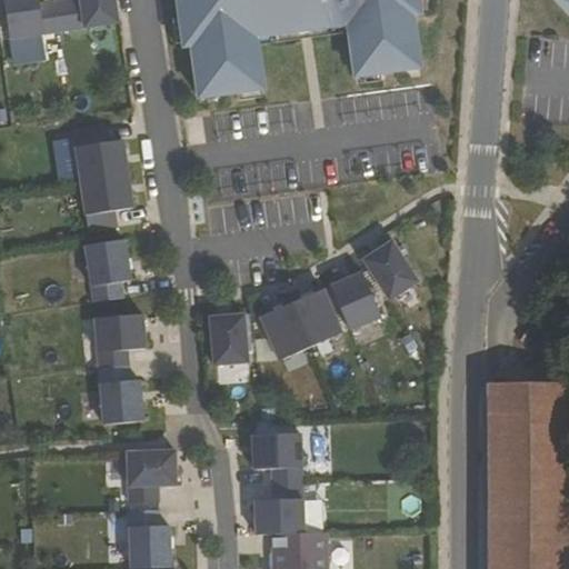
[(0,0),(0,35),(1,42),(10,41),(3,0),(0,0)]
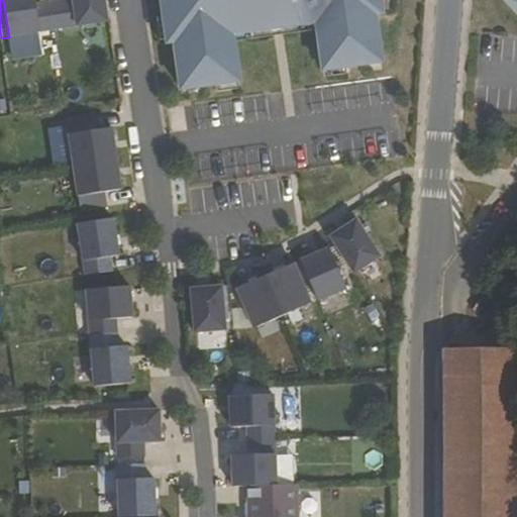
[(55,30),(50,4),(36,6),(34,0),(3,0),(9,37),(55,30)]
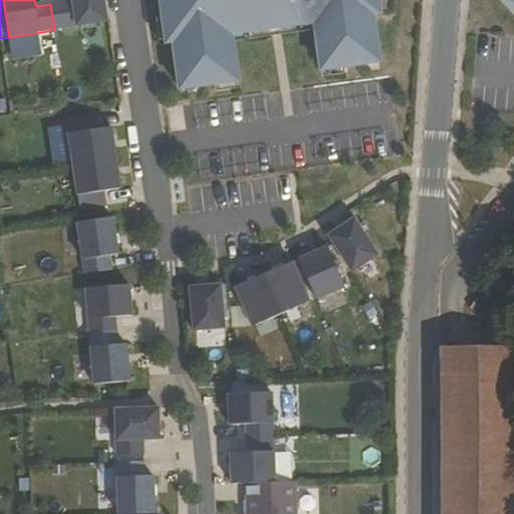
[(108,23),(104,0),(72,0),(73,0),(50,4),(54,30),(108,23)]
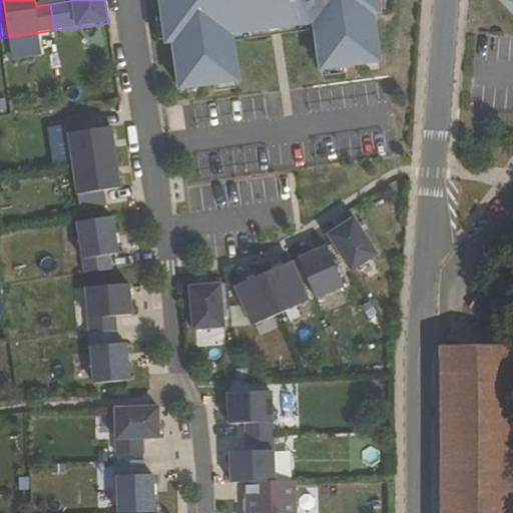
[(179,92),(236,84),(228,29),(244,26),(245,34),(296,27),(295,19),(312,16),(320,71),(378,62),(371,15),(378,14),(375,0),(157,0),(165,46),(172,45),(179,92)]
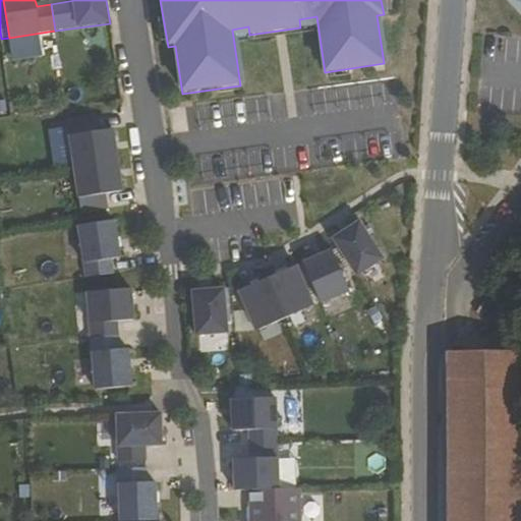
[(520,0),(507,0),(505,2),(520,18),(520,0)]
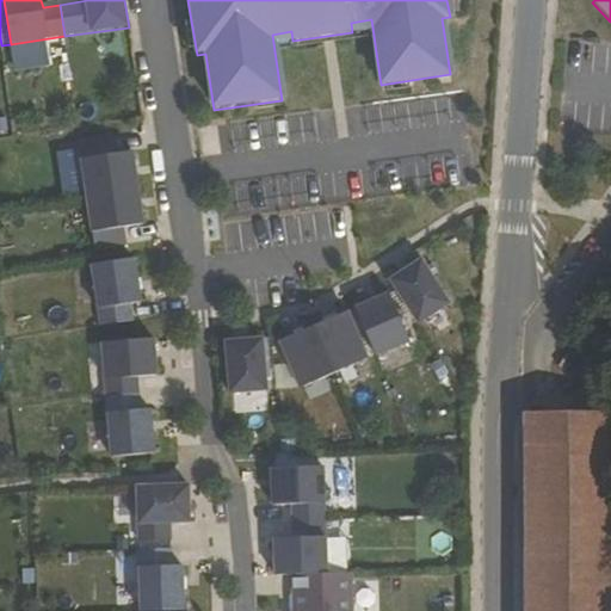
[(69,198),(119,191),(113,154),(96,156),(92,140),(61,144),(69,198)]
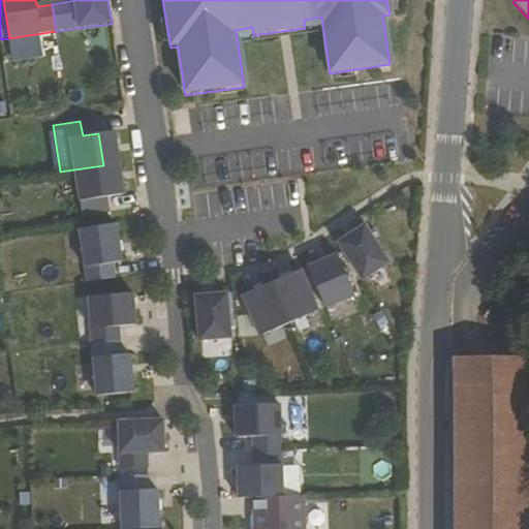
[(66,218),(94,214),(92,199),(107,197),(103,165),(60,172),(66,218)]
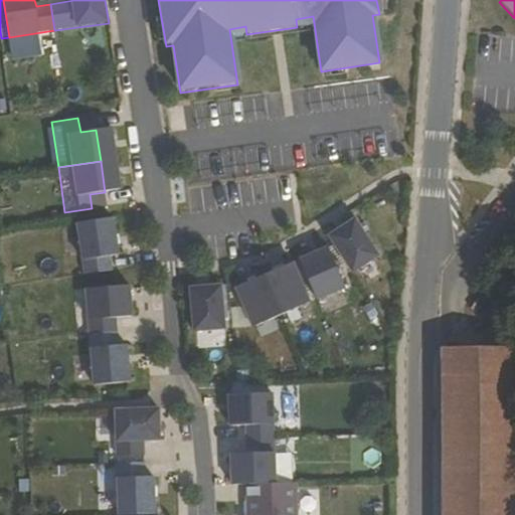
[(87,274),(113,270),(111,256),(119,255),(113,218),(77,223),(87,274)]
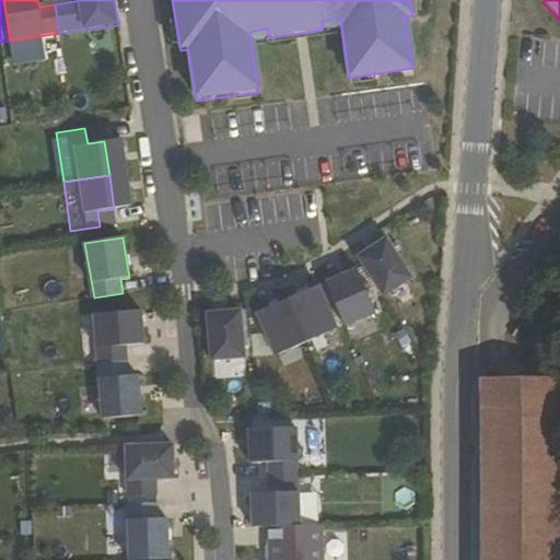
[(363,265),(384,296),(412,278),(386,238),(358,256),(363,265)]
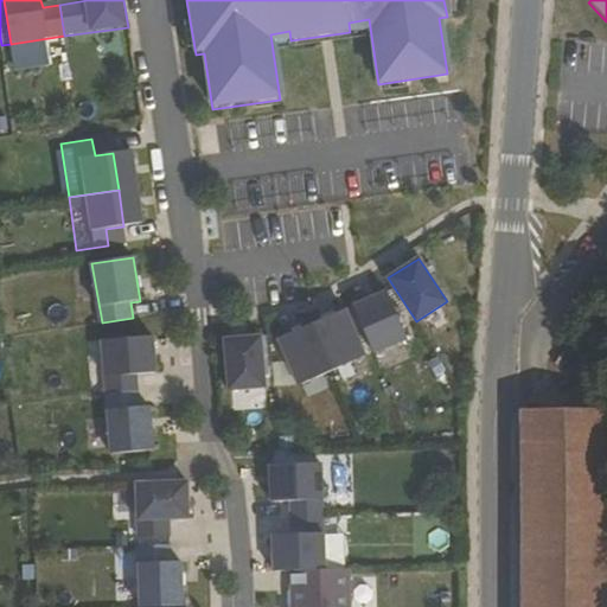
[(387,291),(403,330),(416,321),(394,287),(387,291)]
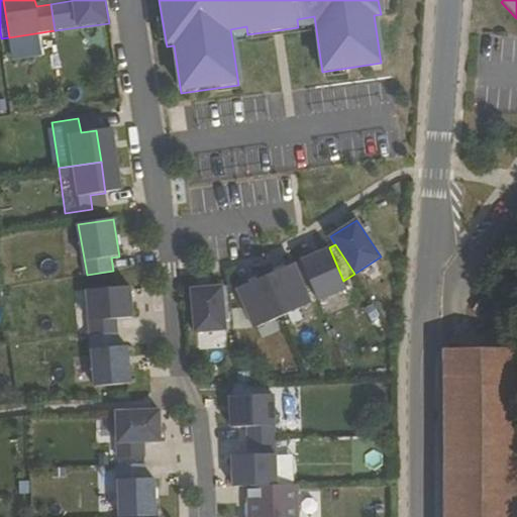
[(301,261),(318,301),(347,288),(343,281),(329,247),(301,261)]
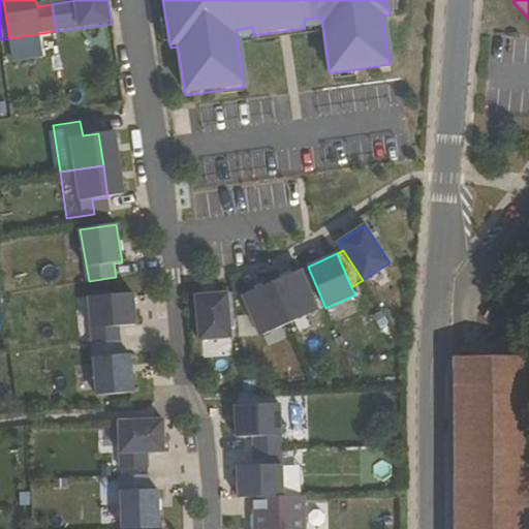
[(301,270),(319,311),(325,308),(308,267),(301,270)]
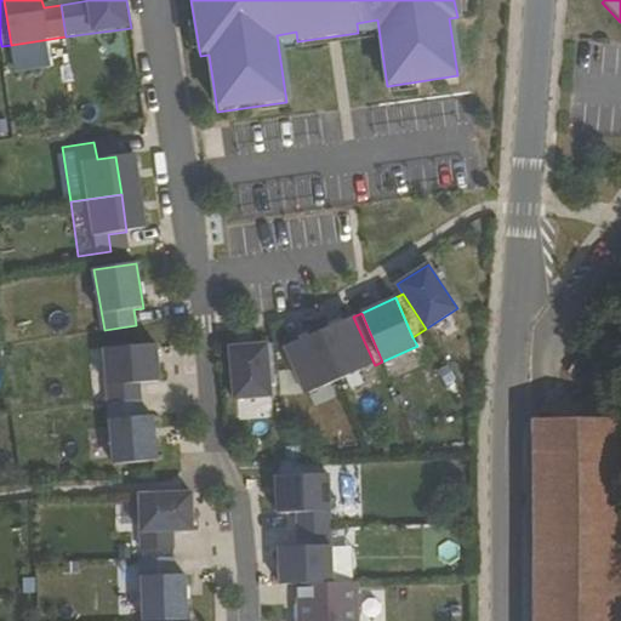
[(353,317),(319,331),(340,380),(375,365),(353,317)]
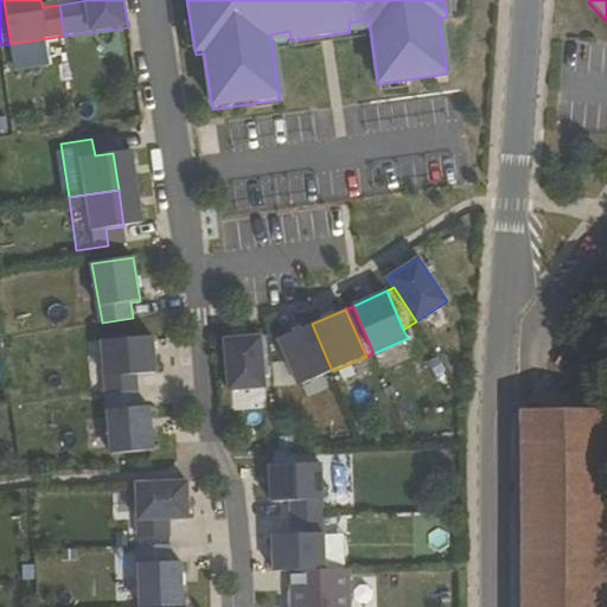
[(312,324),(279,338),(299,385),(332,371),(312,324)]
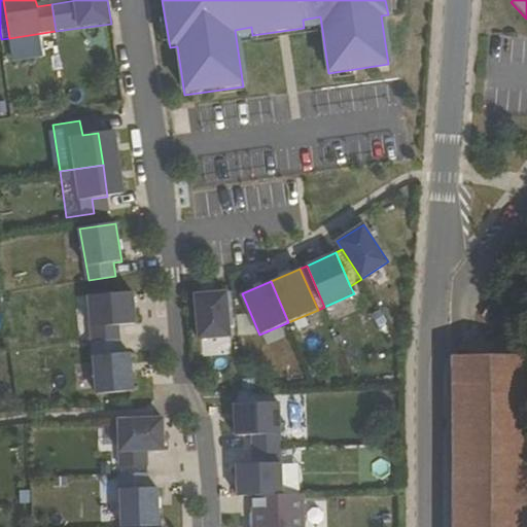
[(234,289),(224,291),(231,335),(259,335),(242,293),(235,295),(234,289)]
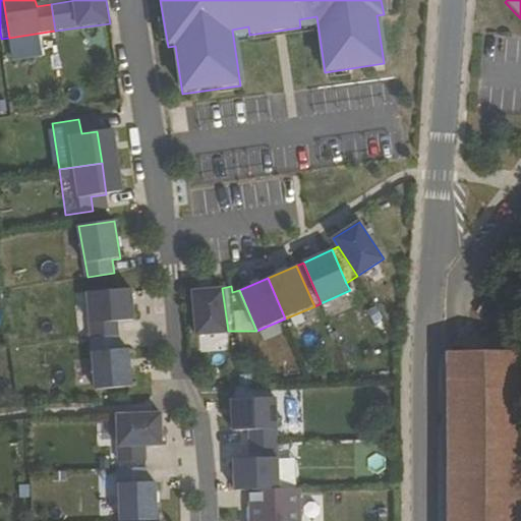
[(222,288),(191,292),(197,335),(228,331),(222,288)]
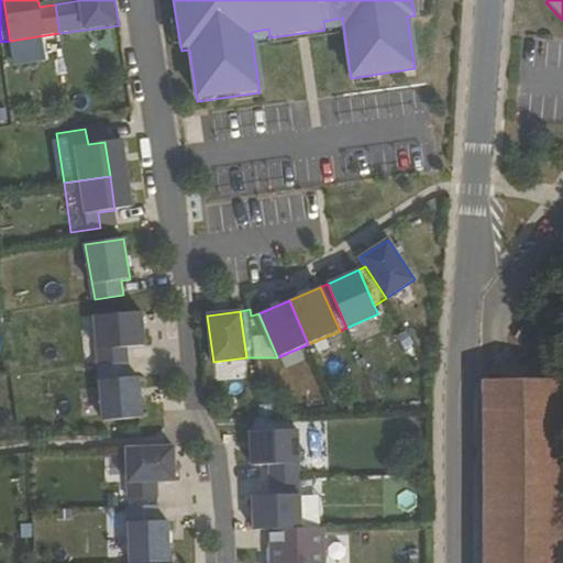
[(98,365),(128,363),(127,346),(144,346),(141,312),(94,316),(98,365)]
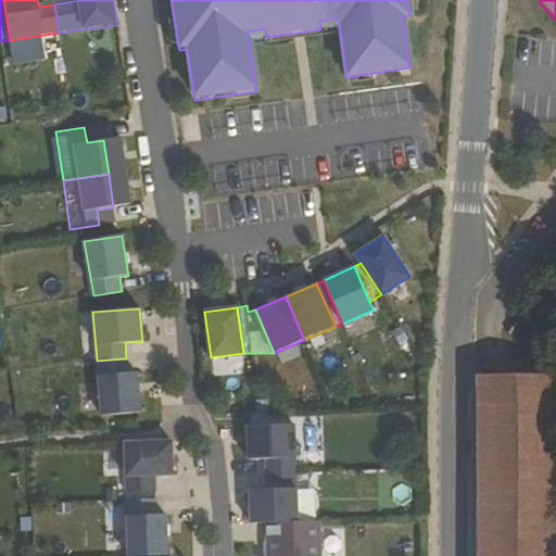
[(102,416),(140,413),(137,373),(127,373),(126,358),(97,361),(102,416)]
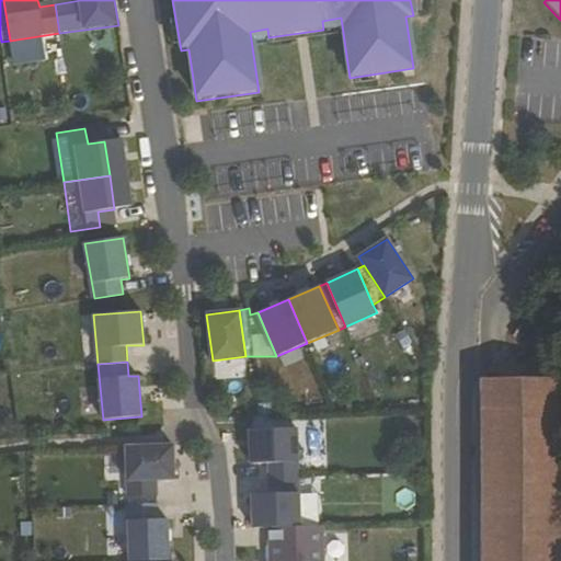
[(480,380),(480,560),(560,560),(560,380),(518,380),(480,380)]
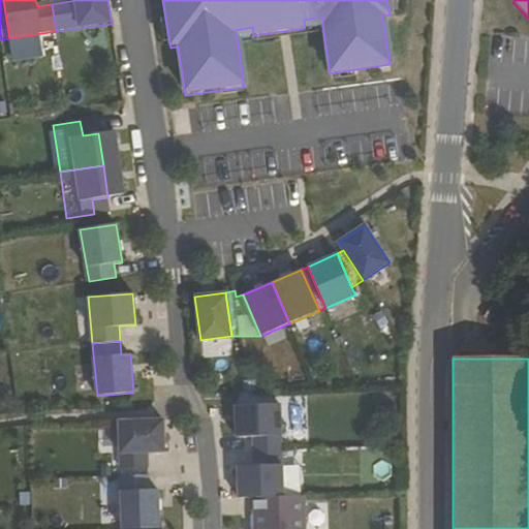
[(254,450),(281,449),(279,404),(236,405),(237,437),(254,436),(254,450)]
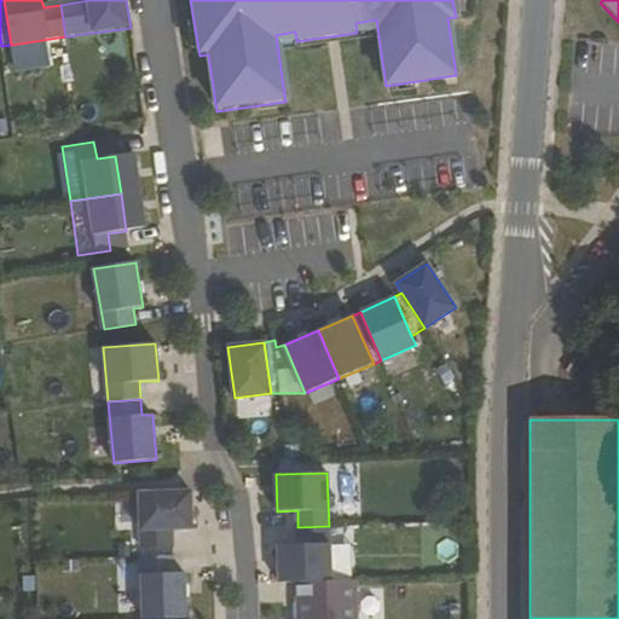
[(138,548),(169,547),(169,530),(190,530),(187,491),(136,493),(138,548)]
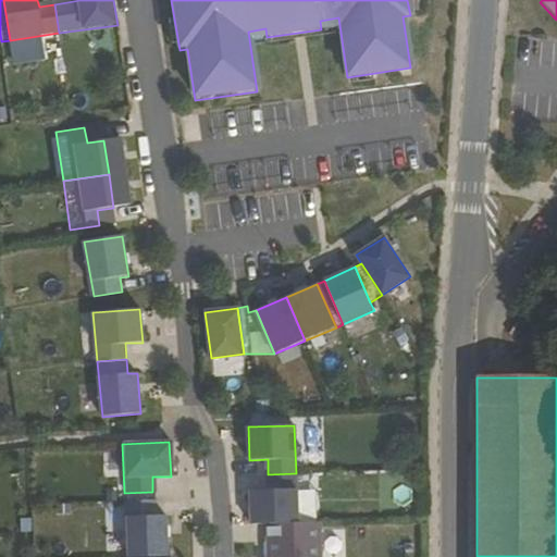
[(118,447),(106,447),(104,477),(116,478),(118,447)]
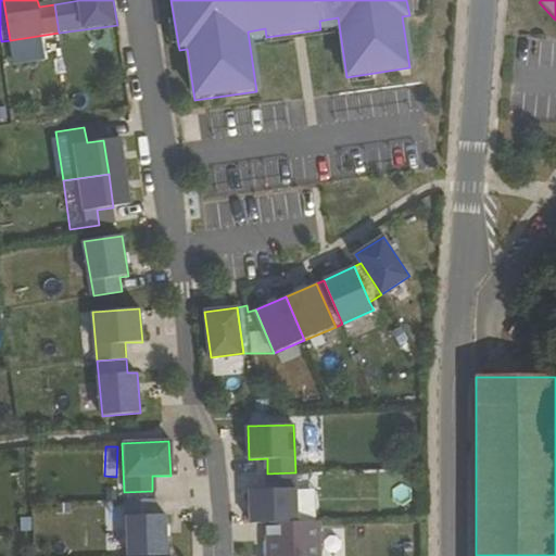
[(238,464),(239,475),(239,489),(263,488),(263,463),(238,464)]
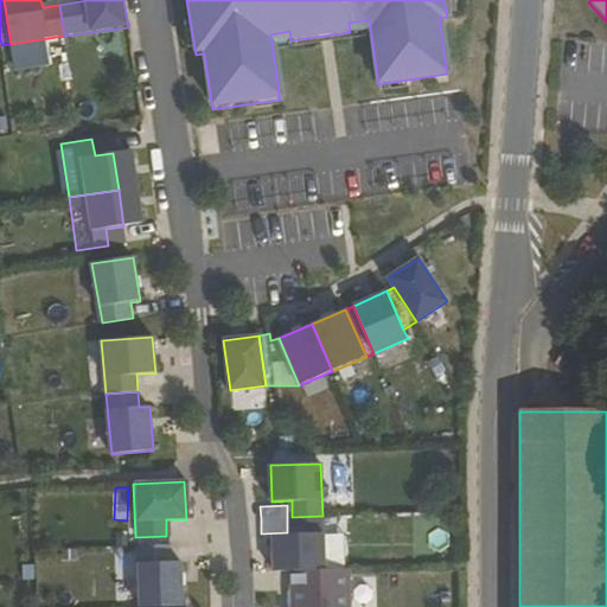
[(274,572),(292,570),(325,569),(323,516),(292,517),(292,535),(273,535),(274,572)]
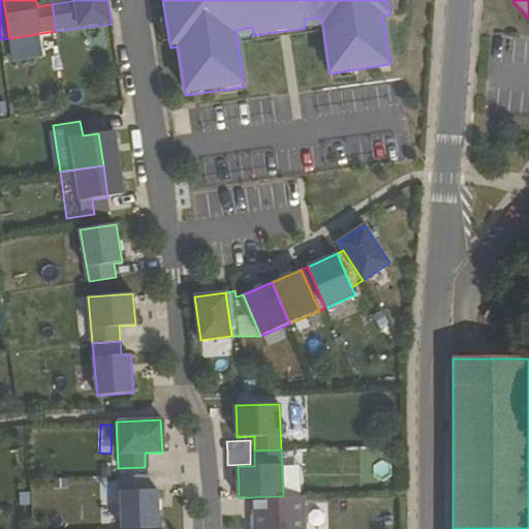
[(118,475),(145,475),(145,467),(118,468),(118,475)]
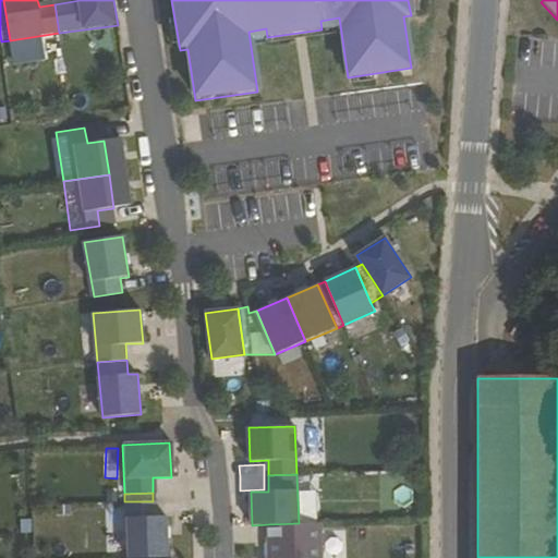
[(125,557),(129,557),(165,557),(164,517),(154,517),(153,501),(124,501),(125,557)]
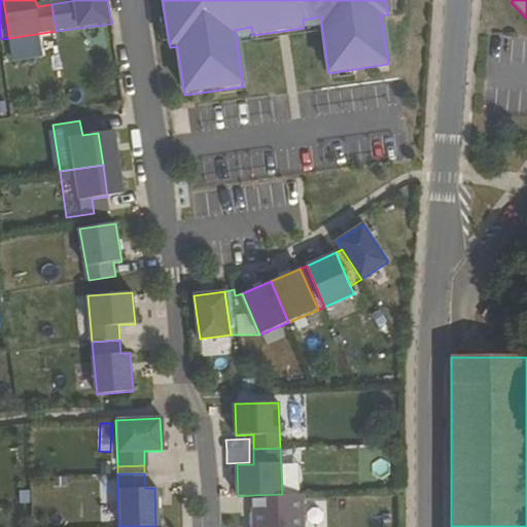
[(304,526),(304,494),(282,494),(253,495),(253,513),(257,513),(257,526),(304,526)]
